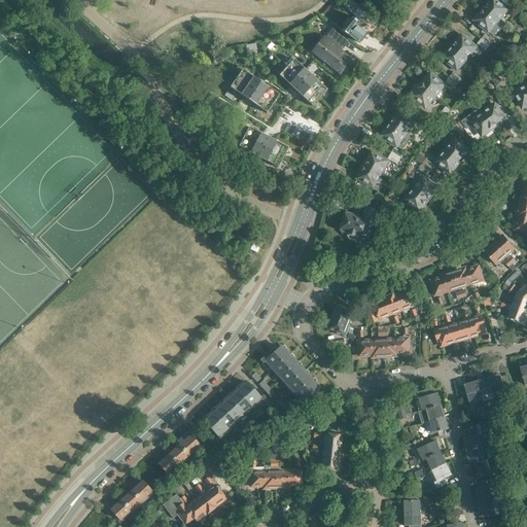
[(491,0),(484,9),(497,21),(506,9),(495,0),(491,0)]
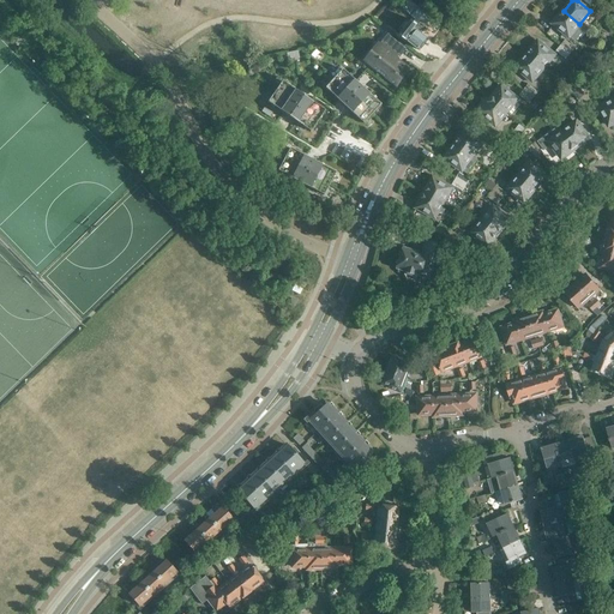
[(419,7),(413,14),(426,24),(432,17),(419,7)]
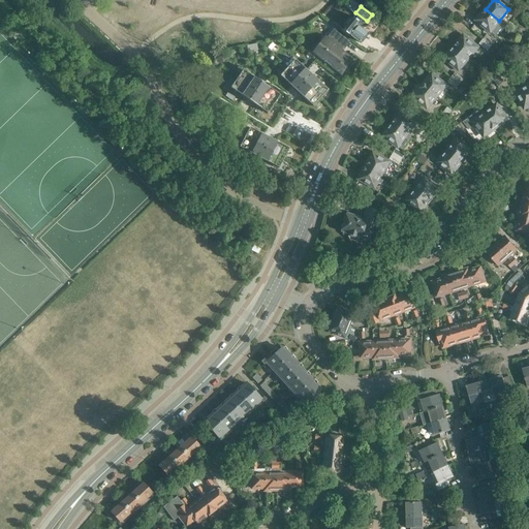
[(499,21),(486,9),(476,21),(490,32),(499,21)]
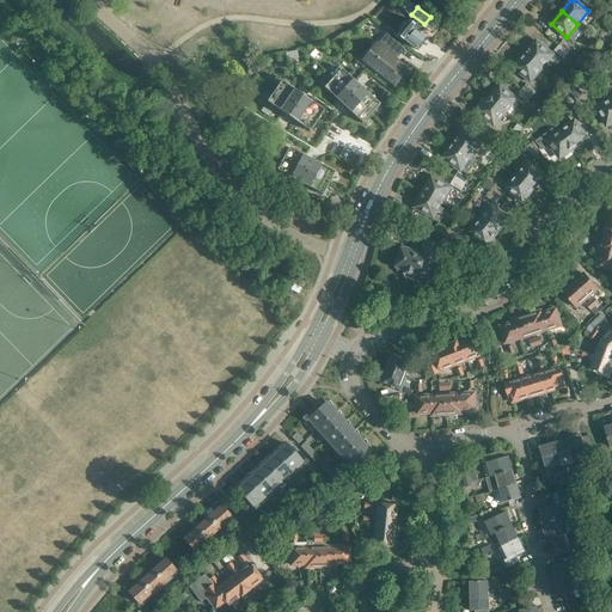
[(412,17),(399,32),(417,48),(428,36),(416,26),(420,23),(412,17)]
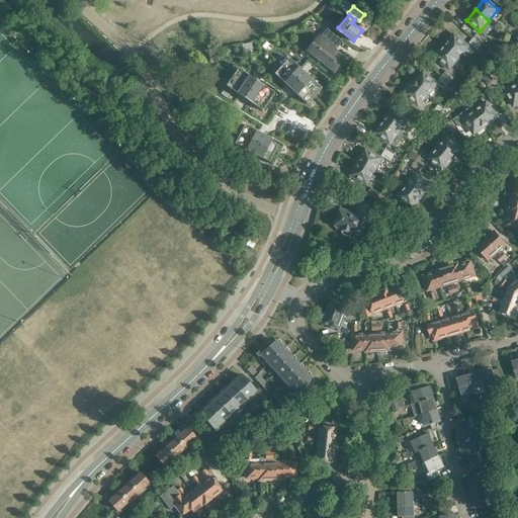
[(311,55),(311,56),(334,74),(334,73),(340,66),(341,66),(346,60),(336,52),(336,51),(333,48),(335,45),(336,46),(341,39),(342,39),(332,31),(331,31),(324,40),(323,40),(311,55)]
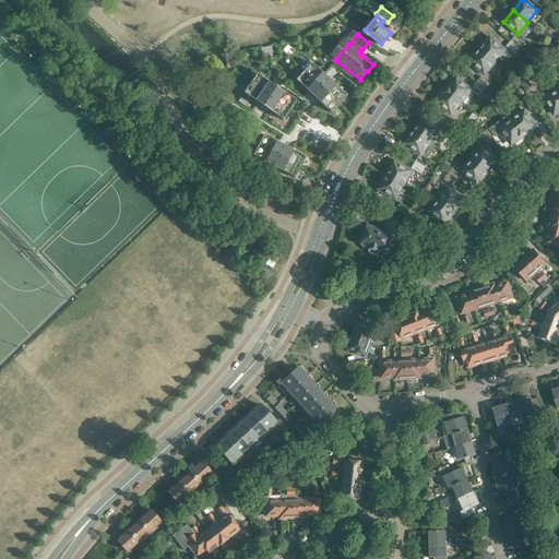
[(510,42),(520,49),(524,44),(515,36),(510,42)]
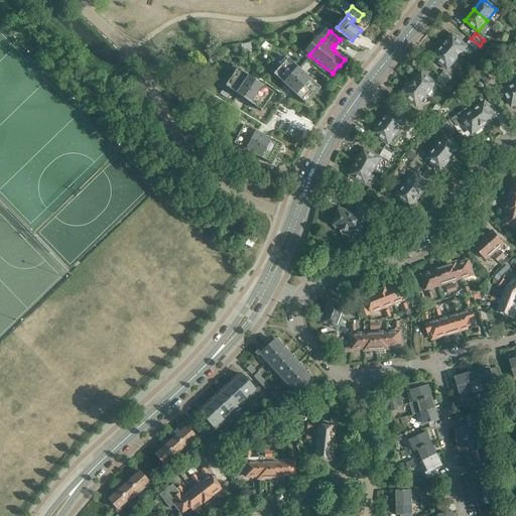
[(442,45),(457,56),(465,46),(452,35),(442,45)]
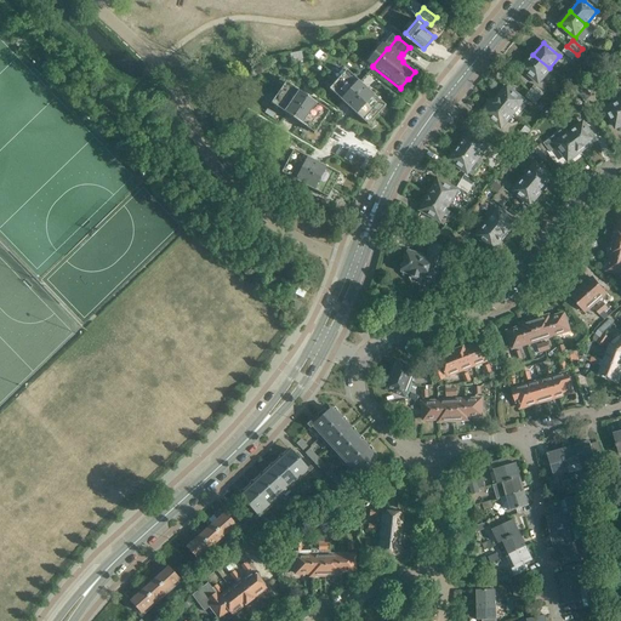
[(577,55),(567,46),(563,51),(568,55),(573,60),(577,55)]
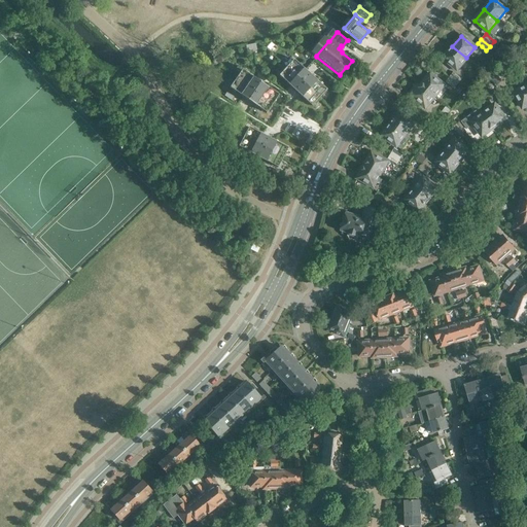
[(255,43),(245,45),(247,54),(257,51),(255,43)]
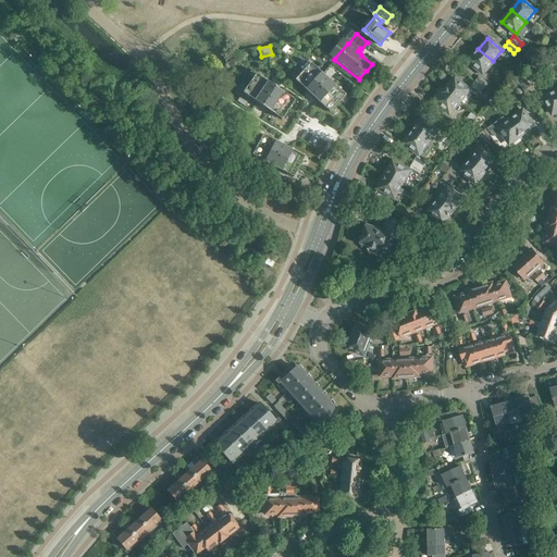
[(493,61),(478,49),(468,62),(482,73),(493,61)]
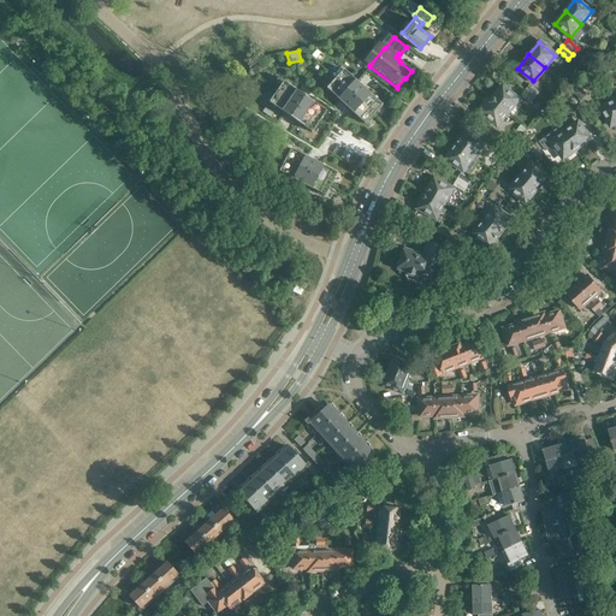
[(343,70),(326,89),(365,124),(381,105),(343,70)]
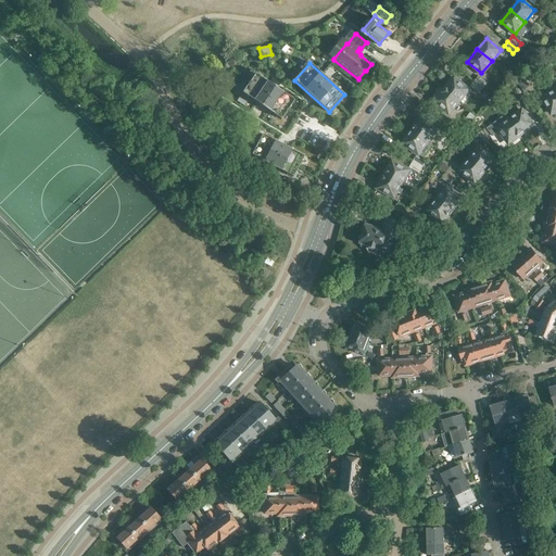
[(242,92),(281,119),(294,100),(255,74),(242,92)]
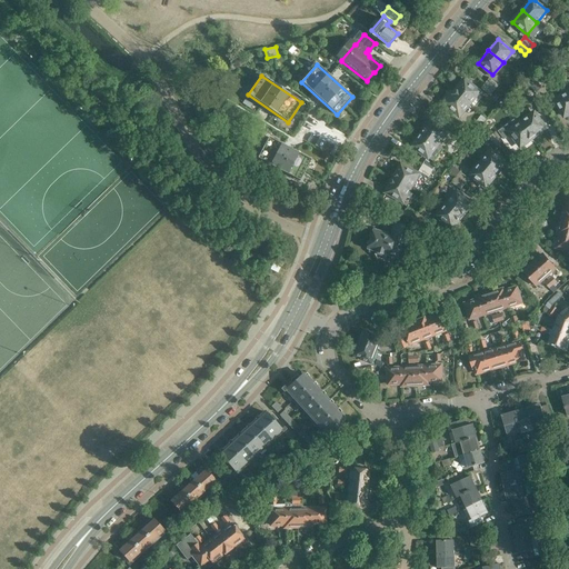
[(527,83),(537,93),(542,88),(532,78),(527,83)]
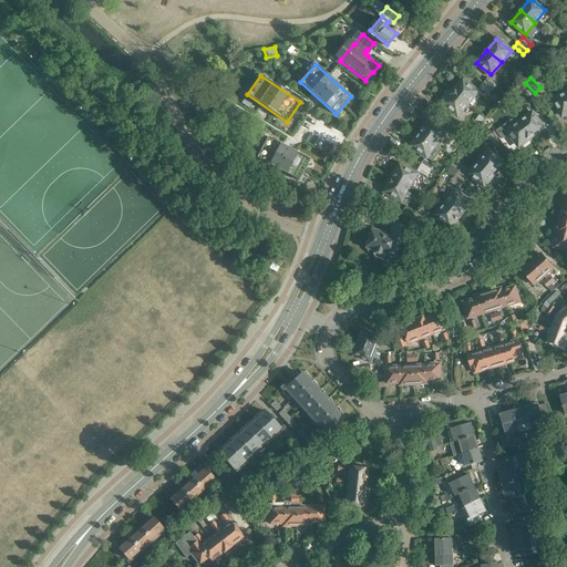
[(452,92),(467,104),(476,92),(462,80),(452,92)]
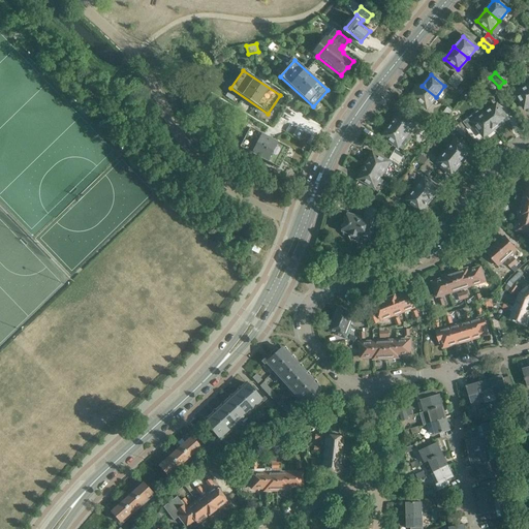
[(453,79),(462,86),(465,82),(457,74),(453,79)]
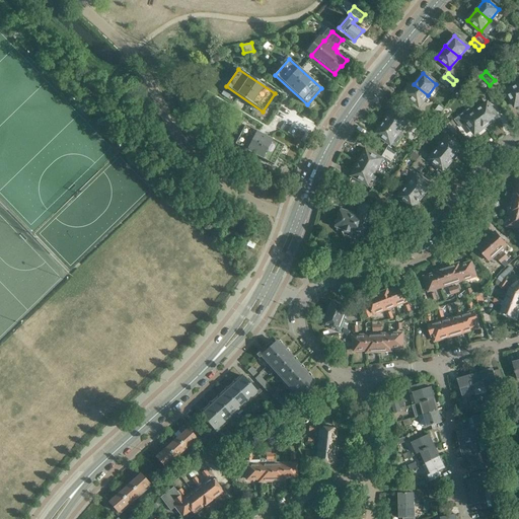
[(453,84),(444,77),(441,81),(449,88),(453,84)]
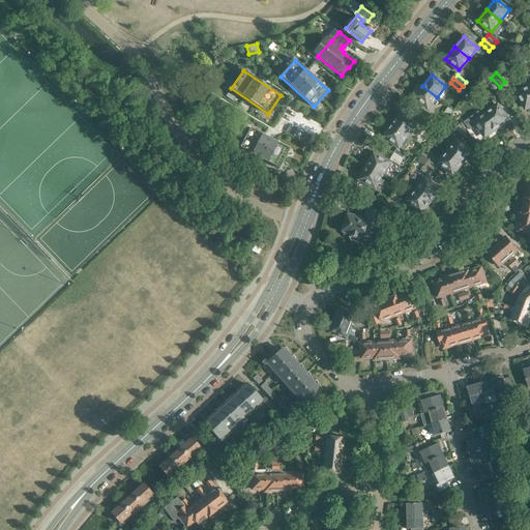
[(437,97),(422,86),(414,97),(428,108),(437,97)]
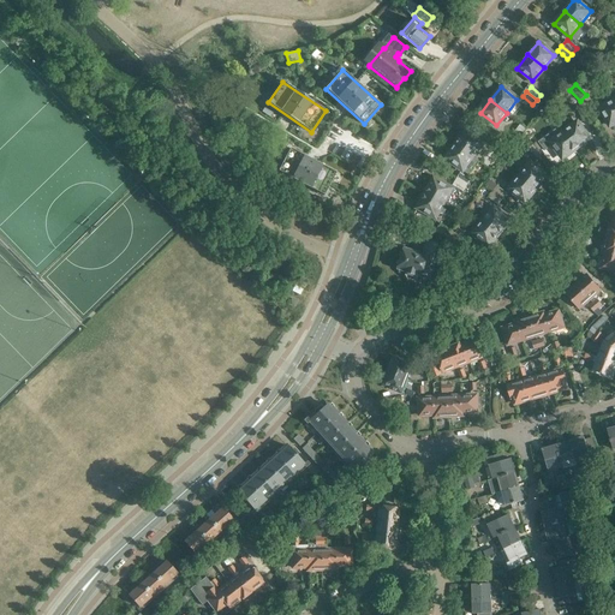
[(614,123),(614,100),(599,108),(609,126),(614,123)]
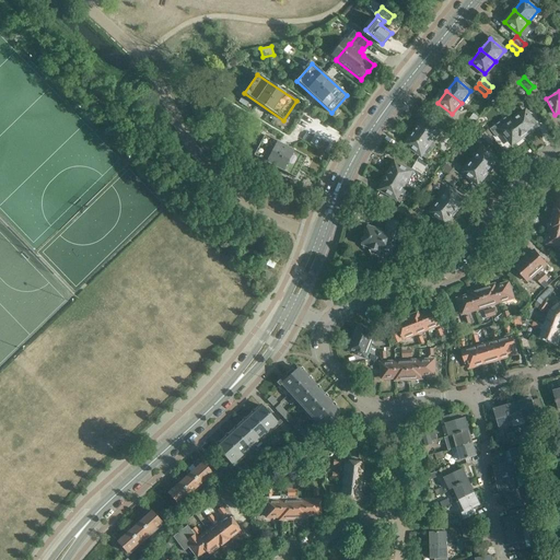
[(525,100),(532,109),(537,105),(531,96),(525,100)]
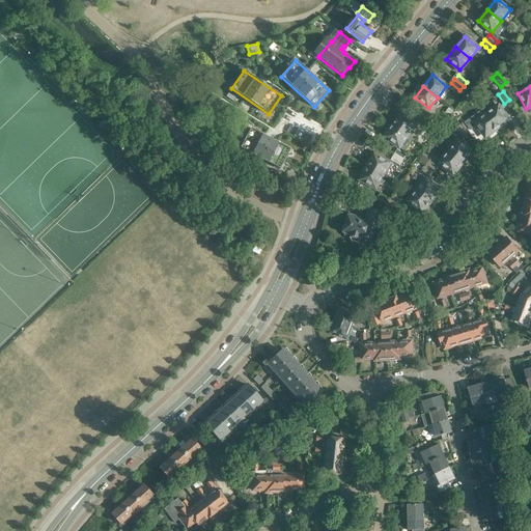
[(205,111),(208,101),(200,99),(197,109),(205,111)]
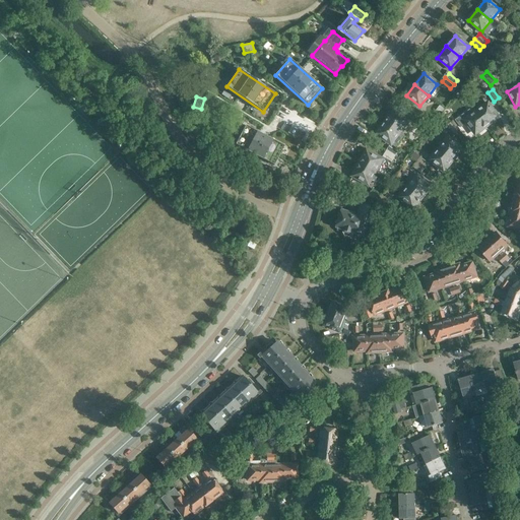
[(476,112),(486,125),(499,117),(489,103),(476,112)]
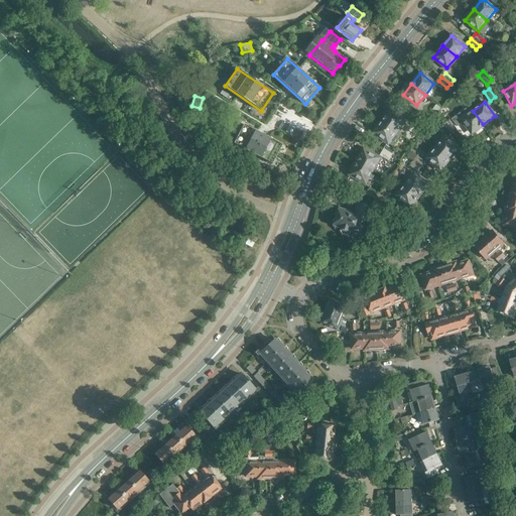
[(410,112),(418,119),(422,114),(414,107),(410,112)]
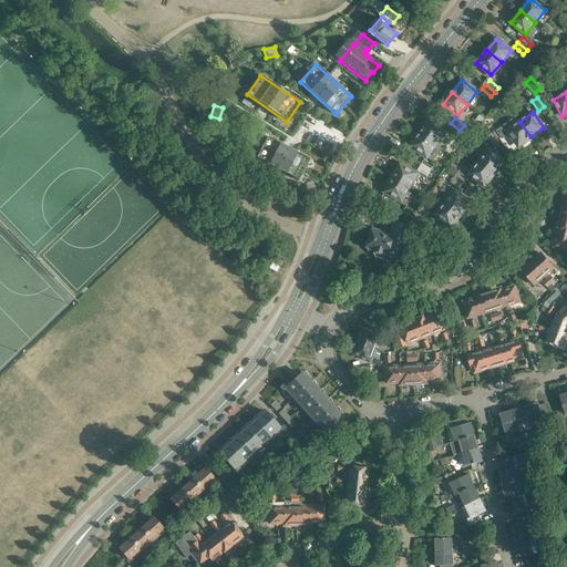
[(420,133),(435,144),(444,132),(430,121),(420,133)]
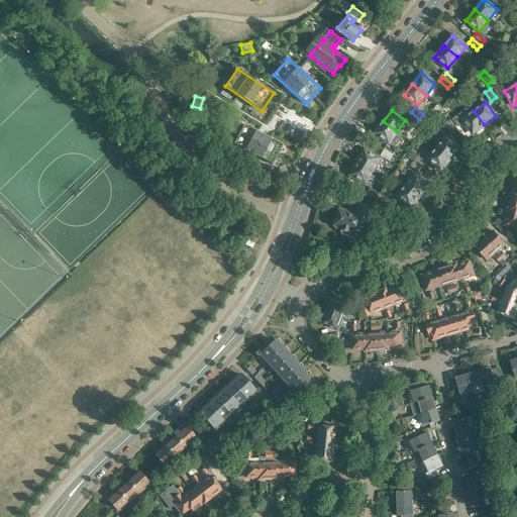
[(484,124),(474,111),(462,119),(473,133),(484,124)]
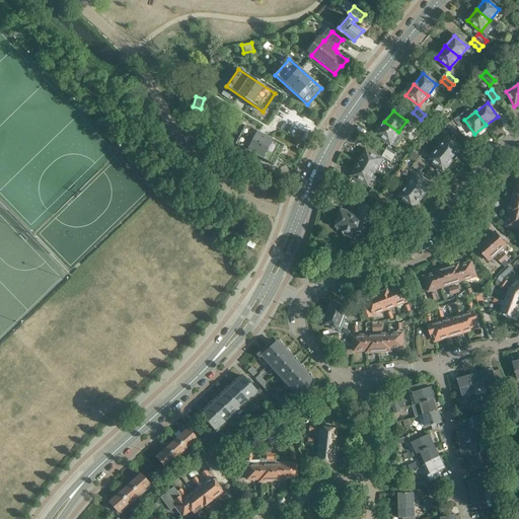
[(421,120),(413,113),(409,118),(418,124),(421,120)]
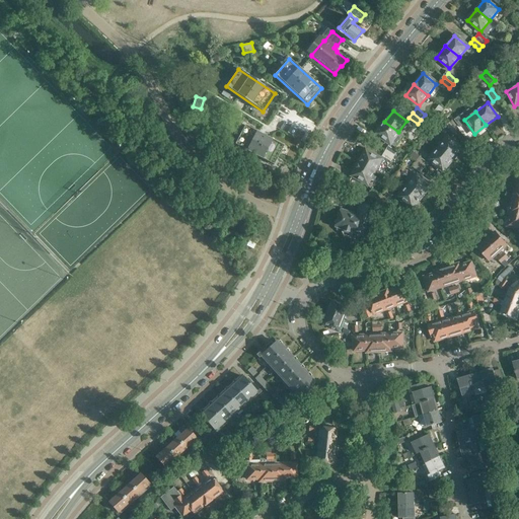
[(450,122),(457,130),(462,125),(455,118),(450,122)]
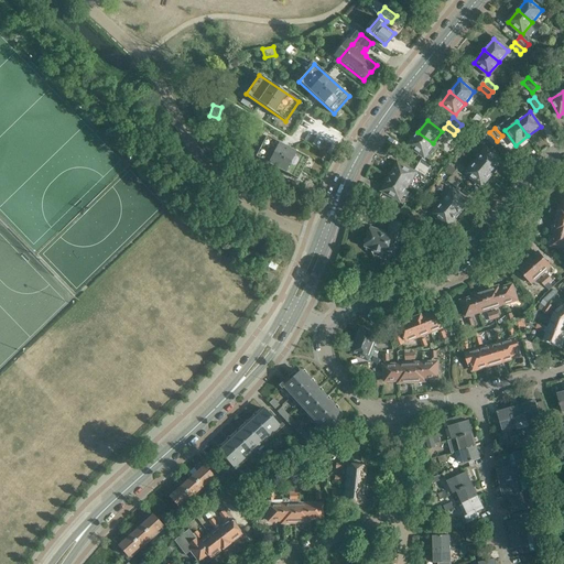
[(433,143),(418,132),(409,145),(424,156),(433,143)]
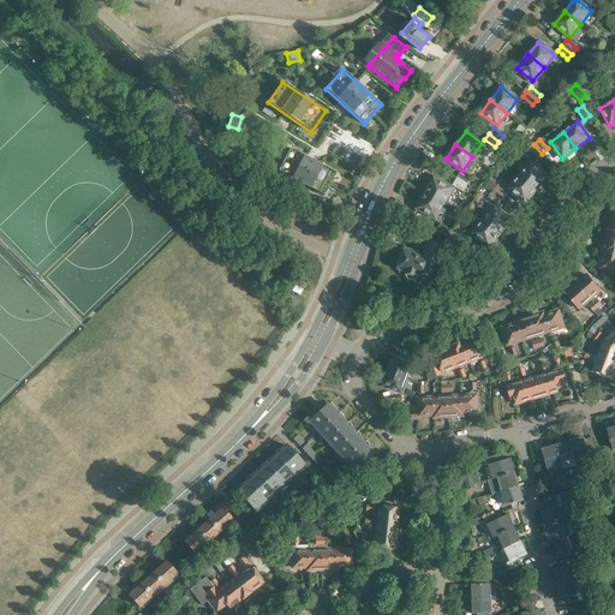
[(542,154),(533,144),(529,149),(537,159),(542,154)]
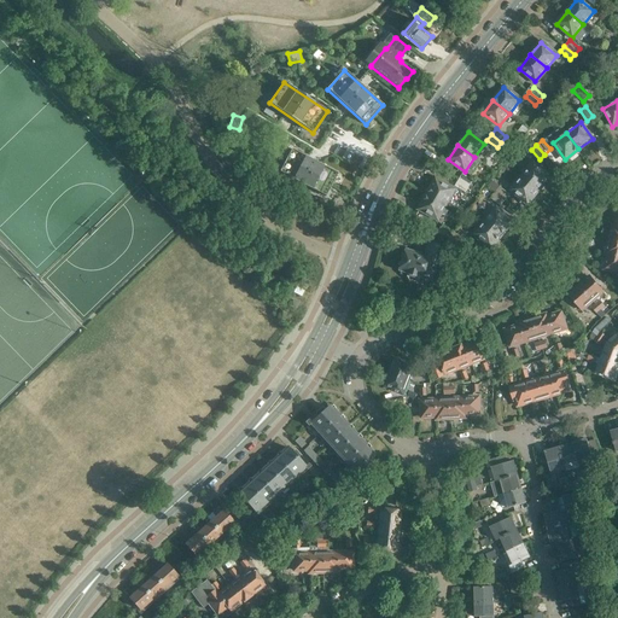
[(279,173),(326,197),(338,174),(299,153),(291,150),(279,173)]
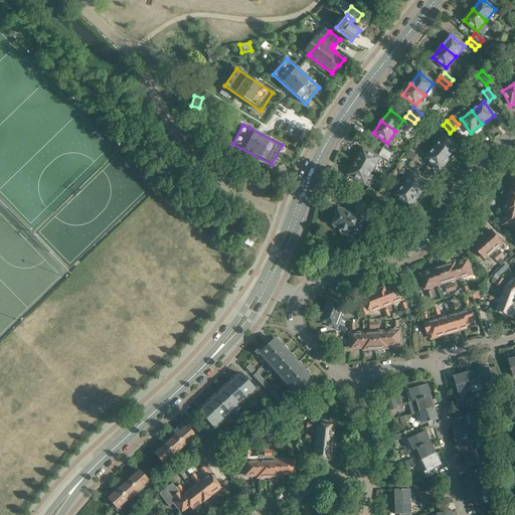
[(435,148),(448,159),(457,148),(444,137),(435,148)]
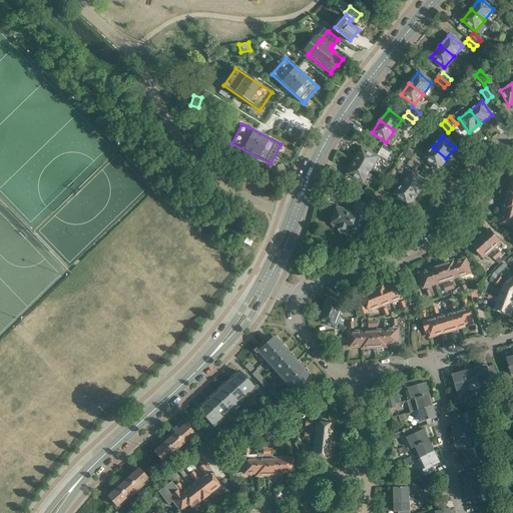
[(381,149),(390,155),(393,149),(384,143),(381,149)]
